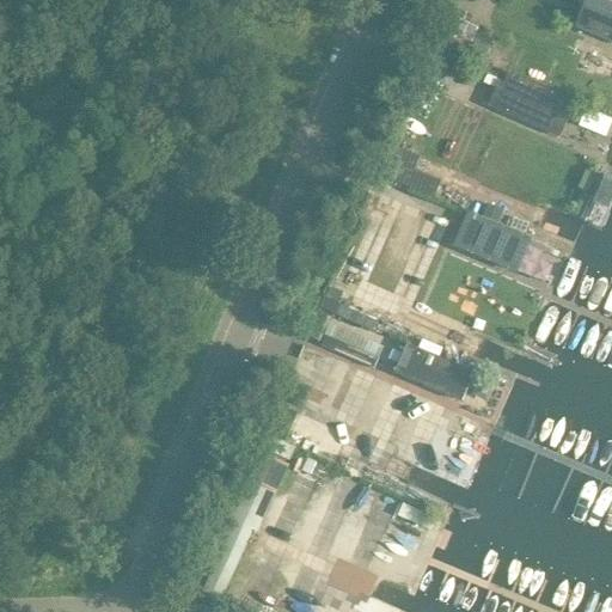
[(611,0),(568,0),(585,6),(576,28),(611,42),(611,0)]
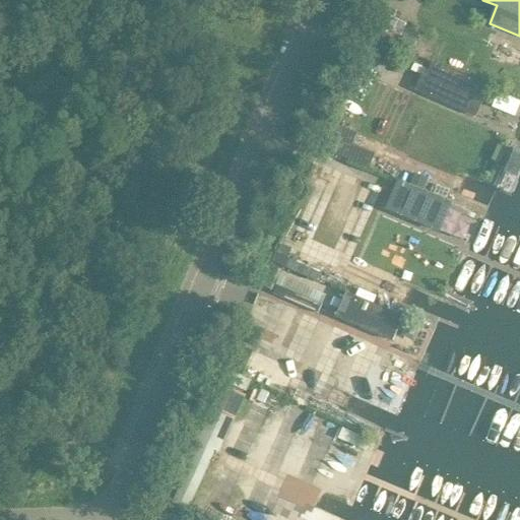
[(395,50),(407,24),(382,13),(370,43),(392,53),(394,50),(395,50)]
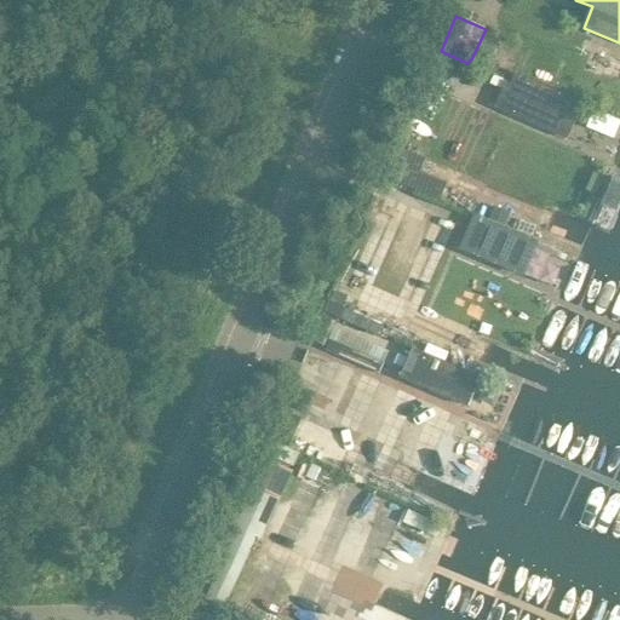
[(583,103),(516,74),(514,80),(524,85),(511,115),(567,139),(583,103)]
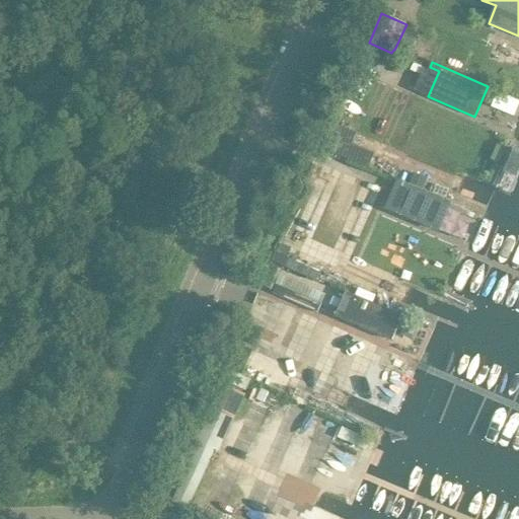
[(413,65),(410,71),(422,76),(425,70),(413,65)]
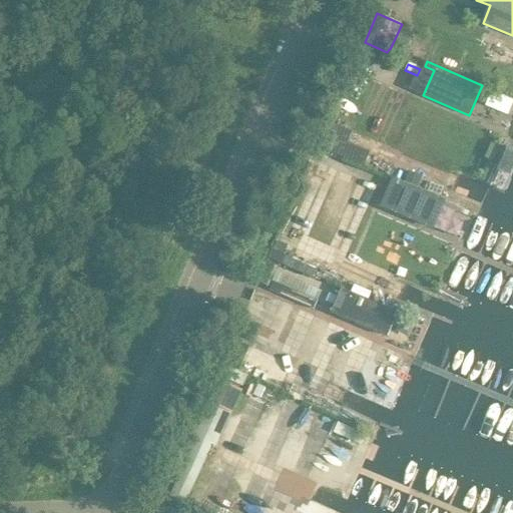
[(370,153),(348,144),(352,132),(327,122),(317,146),(365,166),(370,153)]
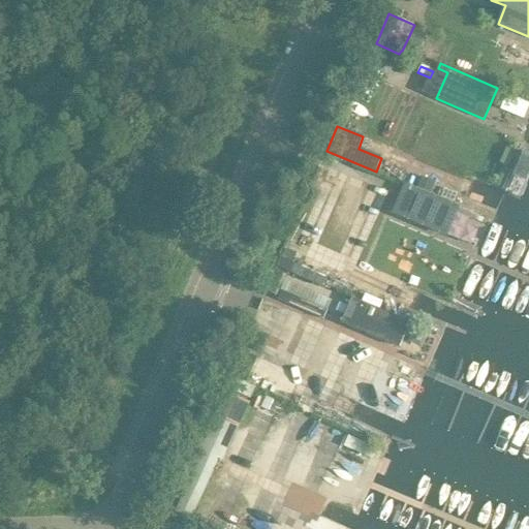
[(507,163),(514,149),(505,146),(499,160),(507,163)]
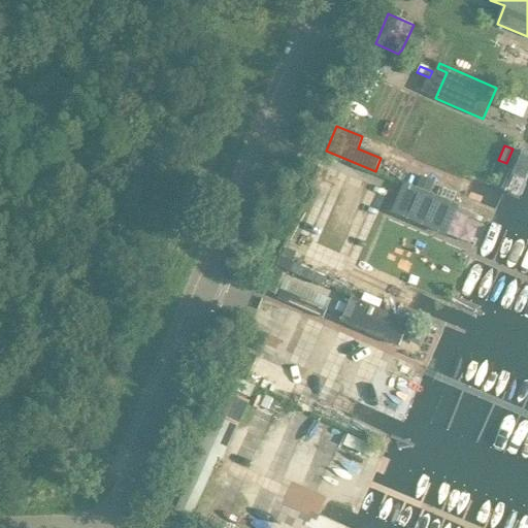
[(512,171),(525,177),(527,169),(527,149),(523,146),(512,171)]
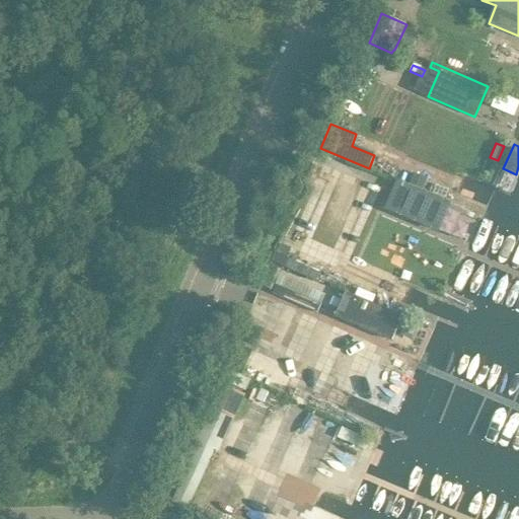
[(439,232),(451,202),(396,179),(385,210),(439,232)]
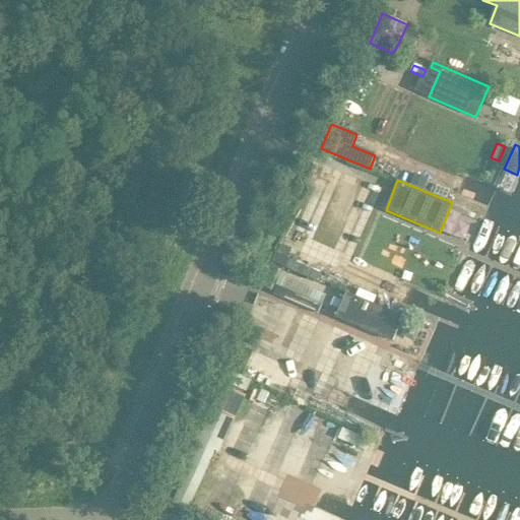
[(287,258),(291,250),(280,245),(276,253),(287,258)]
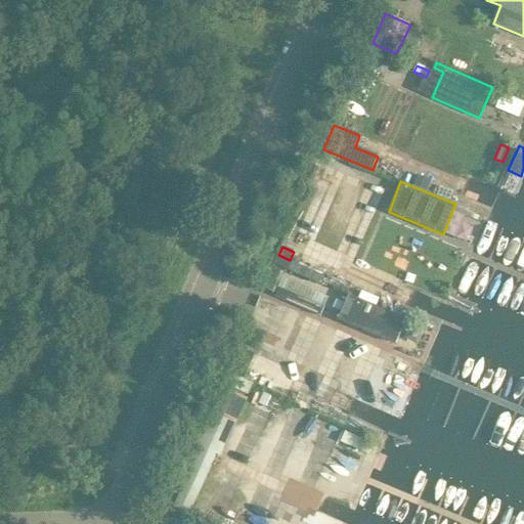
[(322,275),(277,256),(274,264),(318,285),(322,275)]
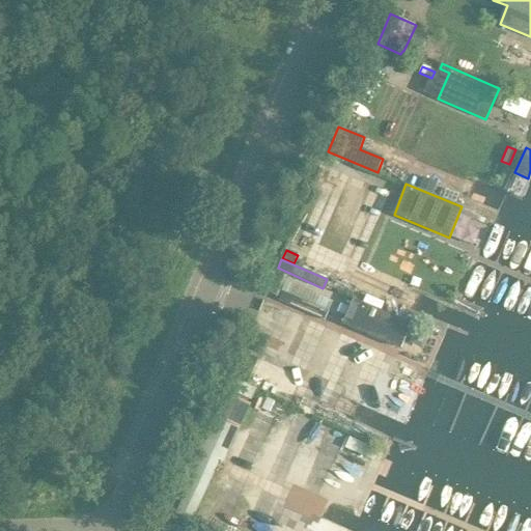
[(276,296),(285,273),(277,270),(268,291),(276,296)]
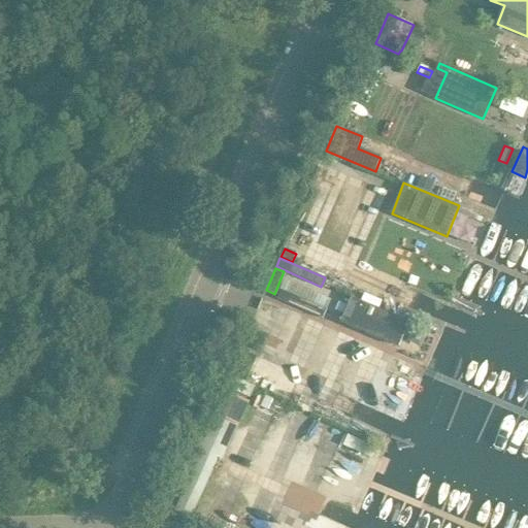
[(331,299),(286,279),(277,298),(323,318),(331,299)]
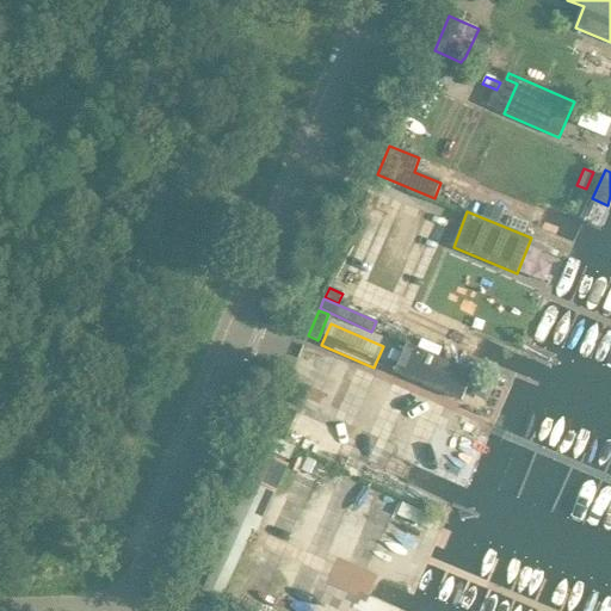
[(474,372),(407,344),(394,374),(461,402),(474,372)]
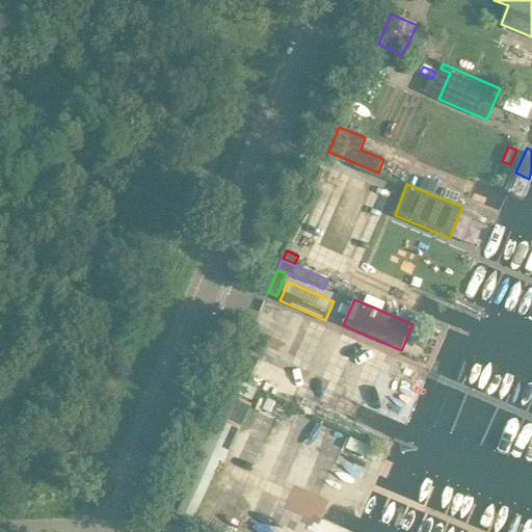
[(248,384),(260,360),(245,353),(234,378),(248,384)]
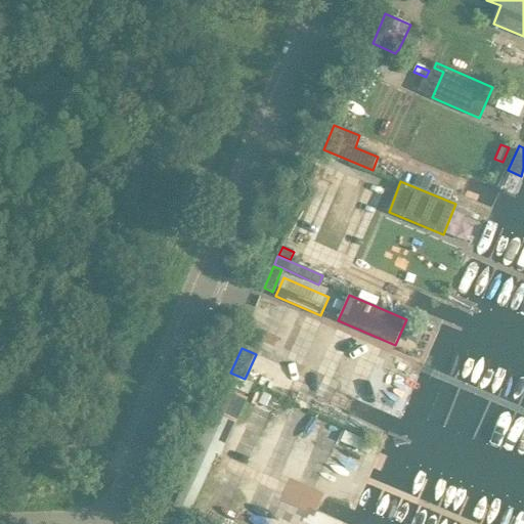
[(247,394),(251,385),(231,376),(227,385),(247,394)]
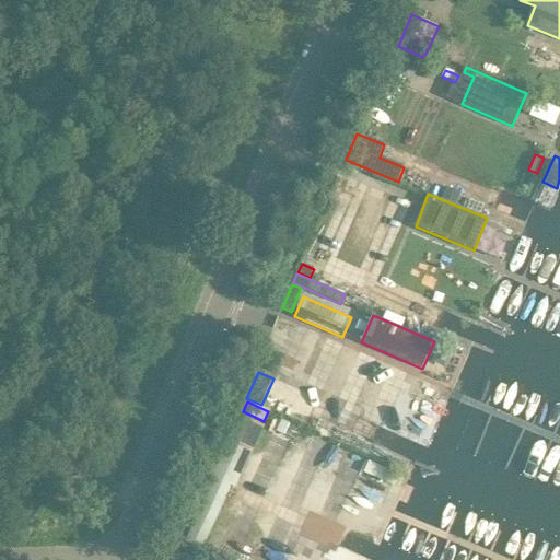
[(253,452),(264,427),(265,426),(238,415),(228,441),(252,451),(253,452)]
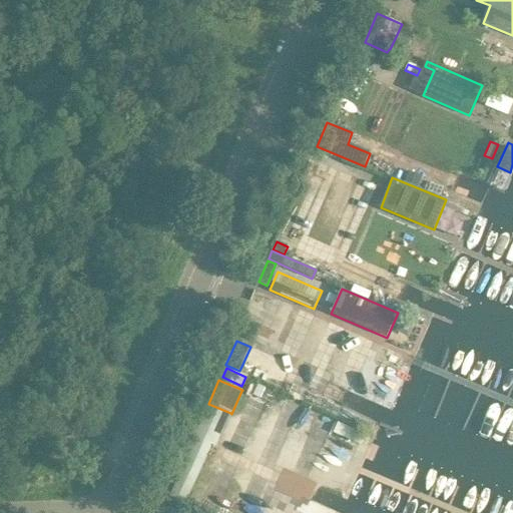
[(183,509),(212,445),(216,447),(230,413),(208,404),(167,502),(183,509)]
